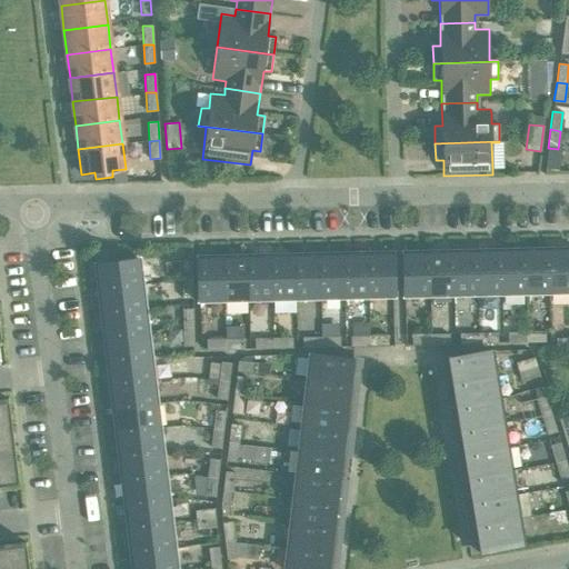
[(568,291),(568,248),(548,249),(549,292),(568,291)]
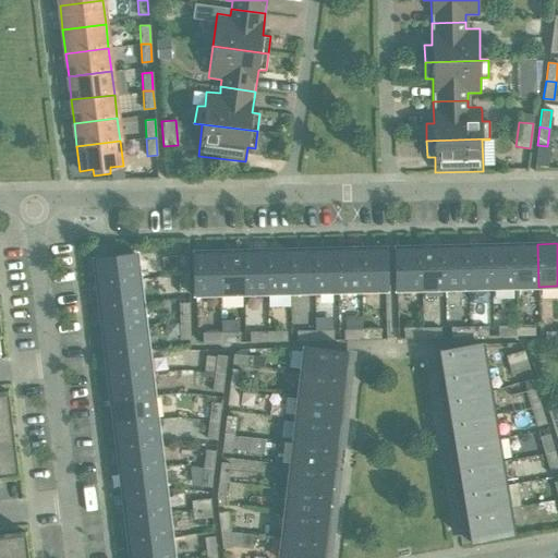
[(516,288),(514,244),(490,245),(492,288),(516,288)]
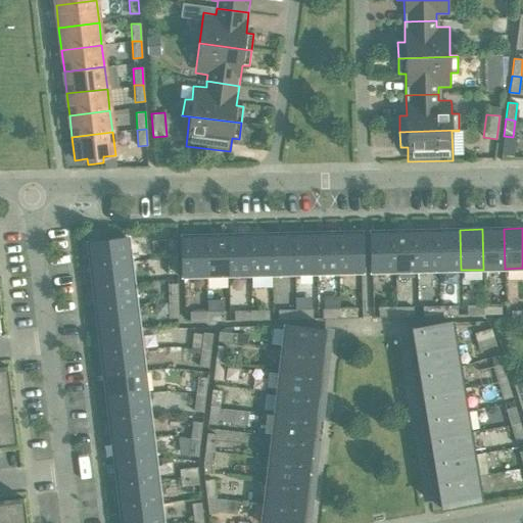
[(505,269),(504,229),(482,229),(483,270),(505,269)]
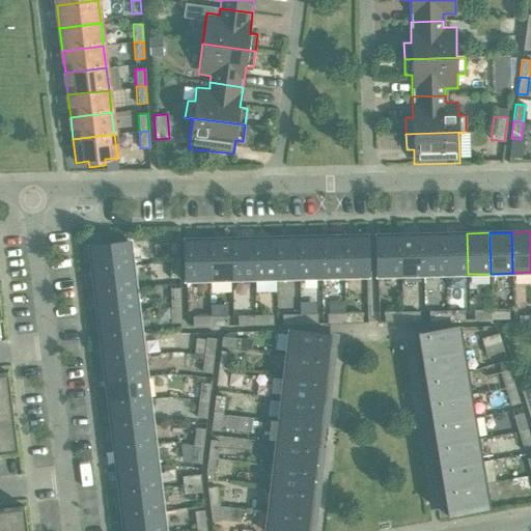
[(445,275),(444,233),(422,234),(423,275),(445,275)]
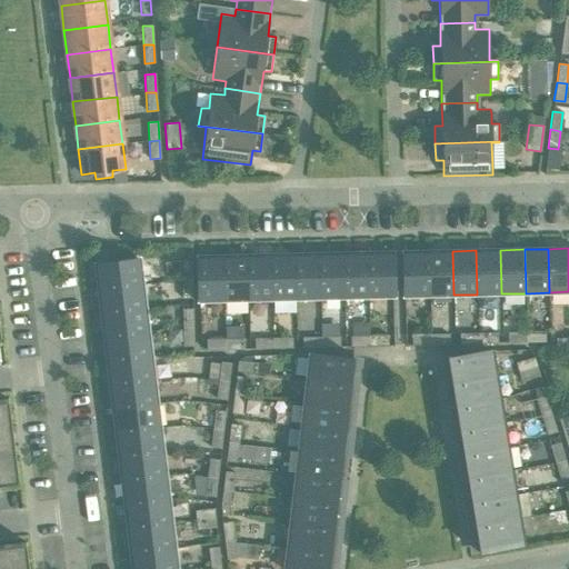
[(501,293),(500,250),(476,250),(477,295),(501,293)]
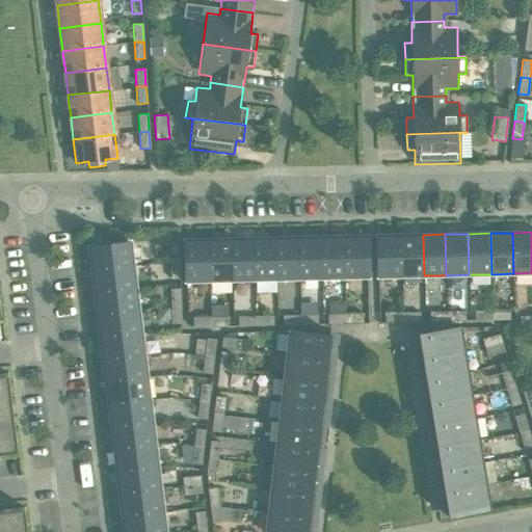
[(401,276),(400,235),(377,236),(378,276),(401,276)]
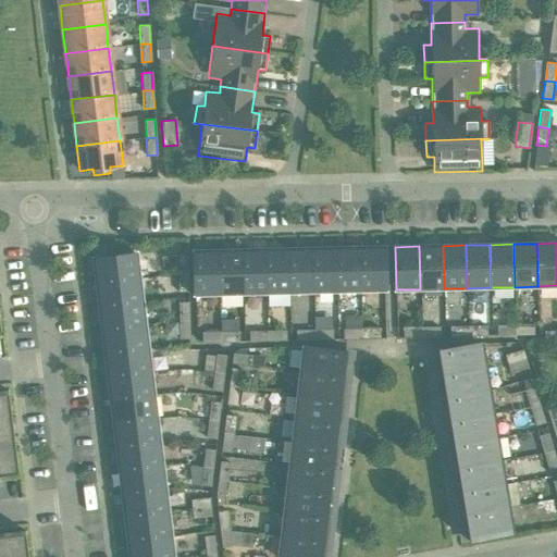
[(444,288),(443,246),(419,246),(420,289),(444,288)]
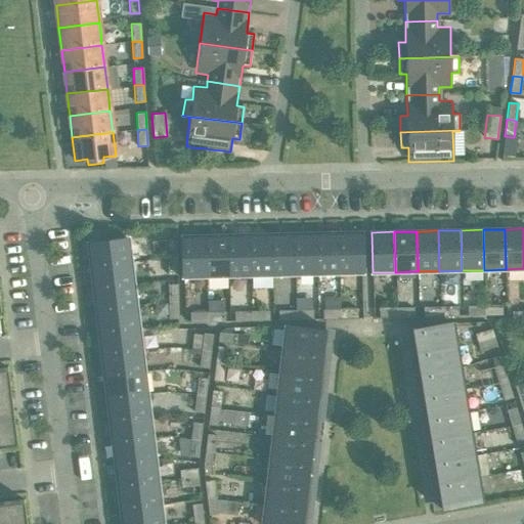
[(362,273),(361,232),(338,233),(339,273),(362,273)]
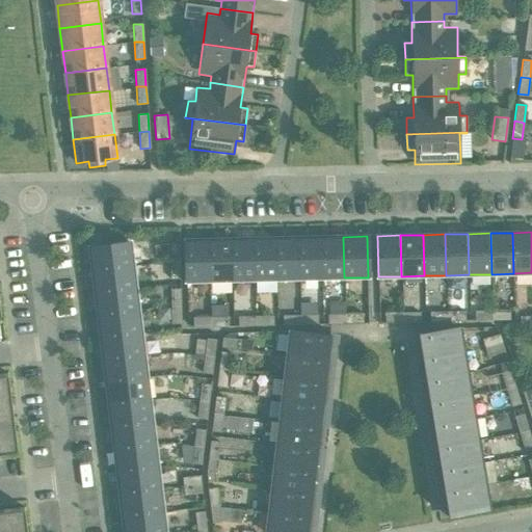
[(322,278),(321,237),(298,238),(299,278),(322,278)]
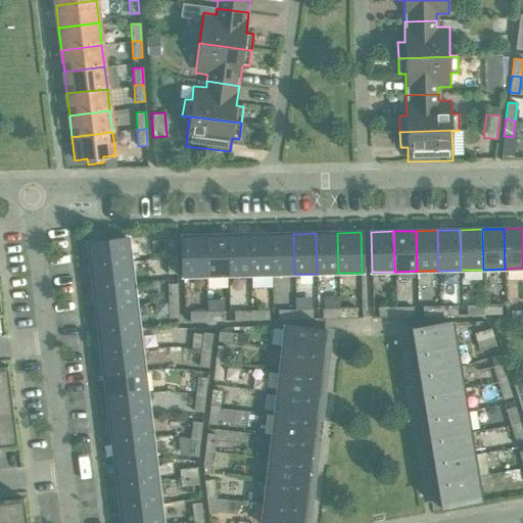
[(338,273),(337,233),(316,233),(317,274),(338,273)]
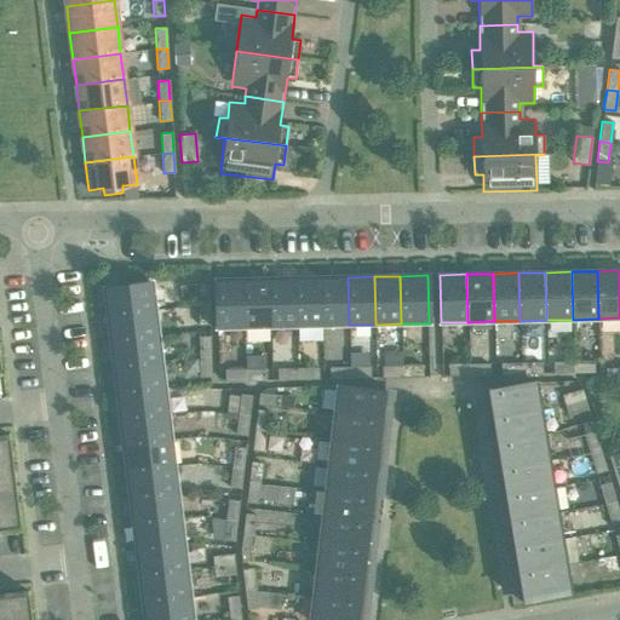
[(322,326),(321,277),(296,279),(297,326),(322,326)]
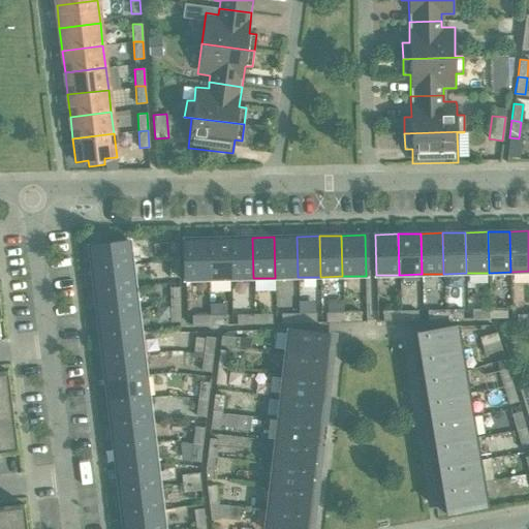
[(298,277),(297,237),(274,237),(275,278),(298,277)]
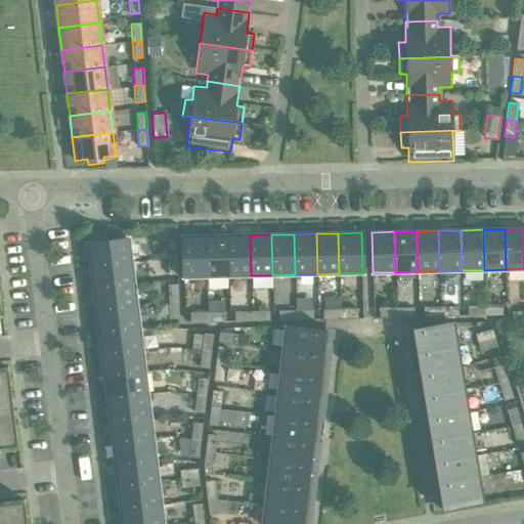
[(228,276),(227,235),(206,236),(207,276),(228,276)]
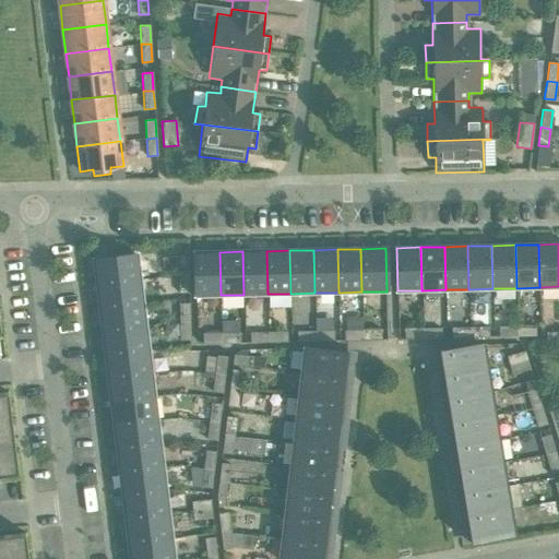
[(268,294),(266,251),(242,251),(244,295),(268,294)]
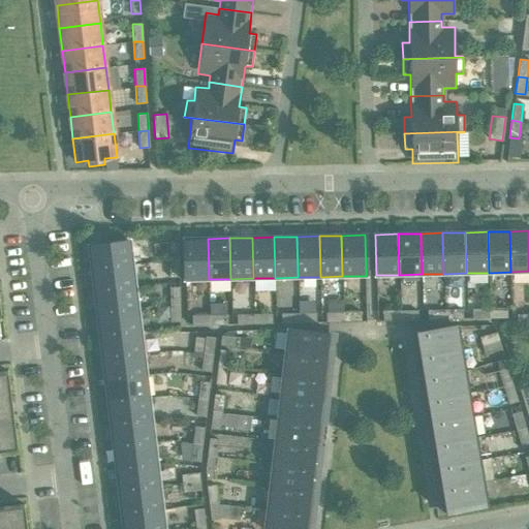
[(209,279),(208,239),(184,239),(185,280),(209,279)]
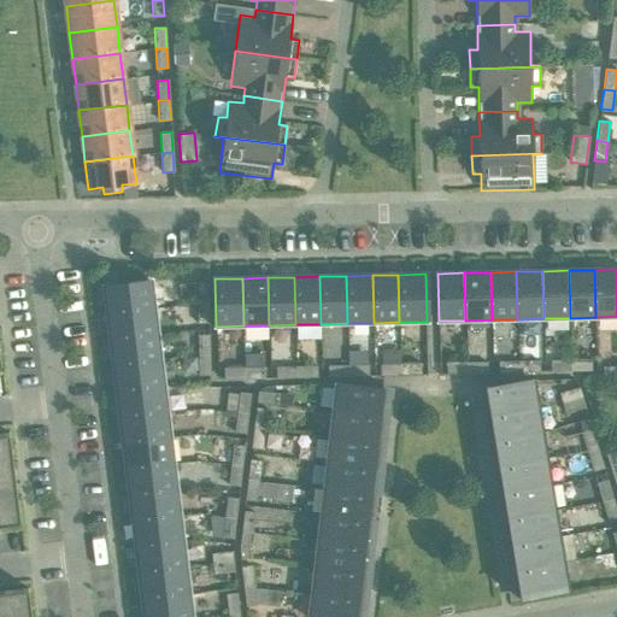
[(154,309),(151,281),(104,287),(106,315),(154,309)]
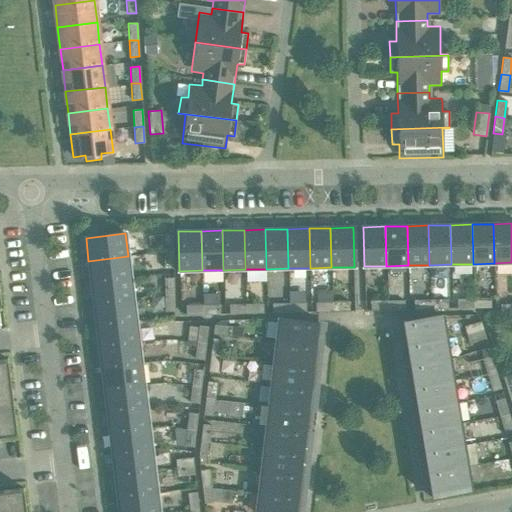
[(172,251),(172,234),(163,235),(163,251),(172,251)]
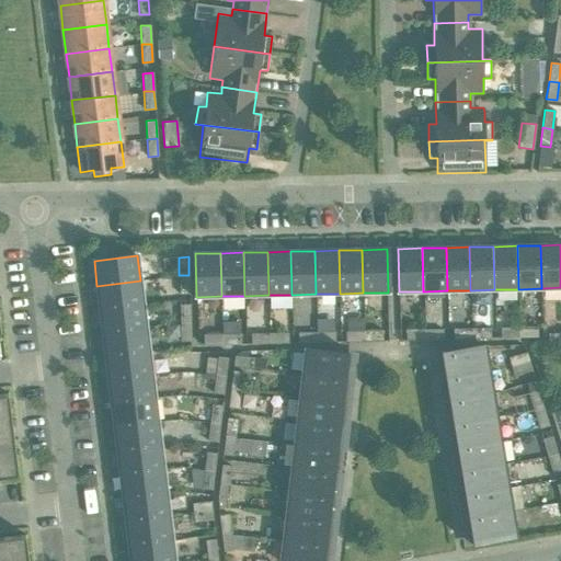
[(190,294),(189,275),(179,275),(180,294),(190,294)]
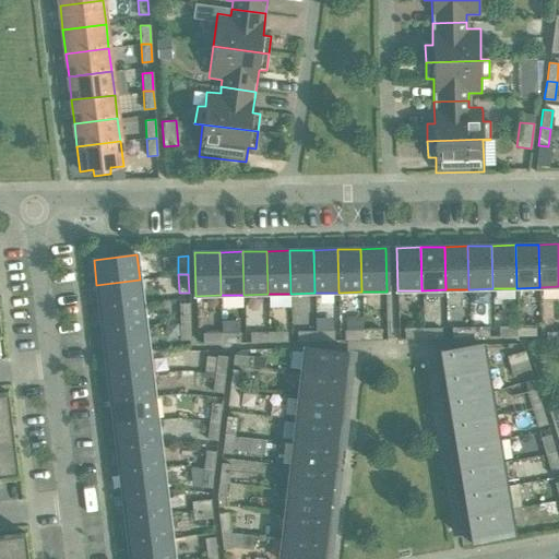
[(142,302),(140,280),(96,285),(99,308),(142,302)]
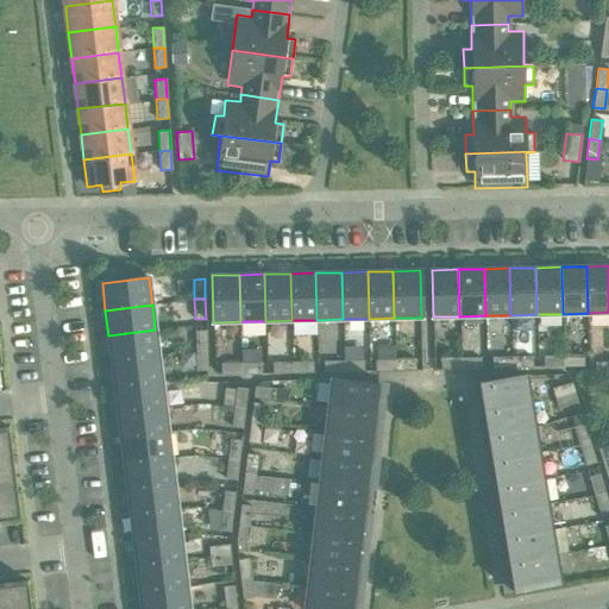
[(158,356),(155,330),(108,336),(112,360),(158,356)]
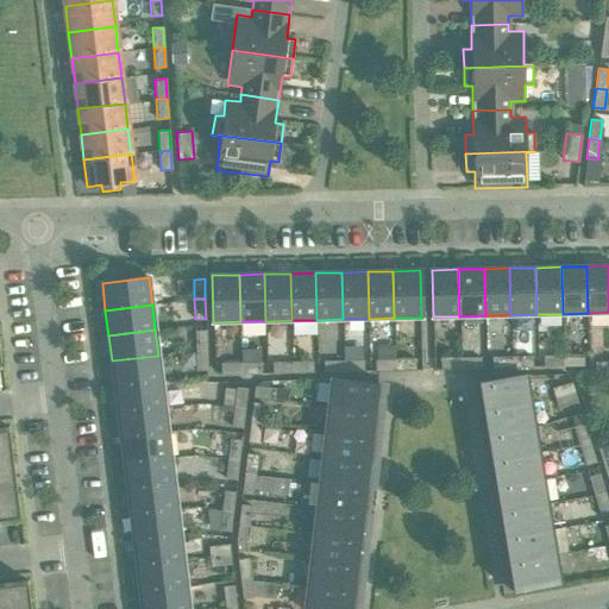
[(206,351),(206,331),(195,331),(195,351),(206,351)]
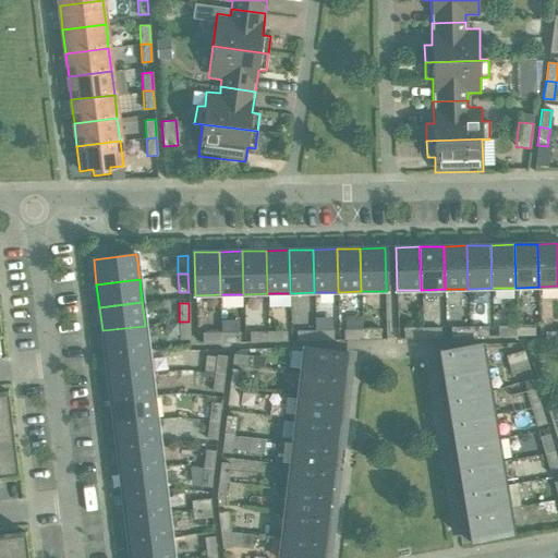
[(190,339),(189,322),(179,322),(180,339),(190,339)]
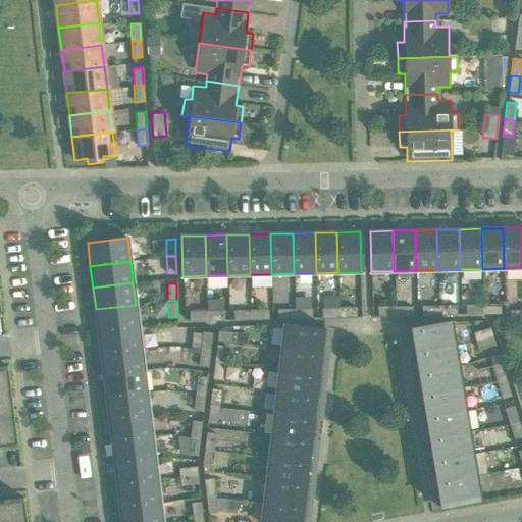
[(500,314),(500,304),(482,305),(483,314),(500,314)]
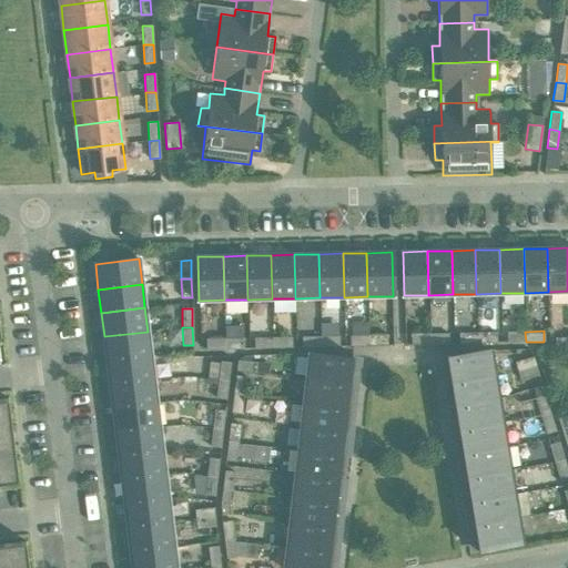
[(150,355),(148,332),(104,336),(107,361),(150,355)]
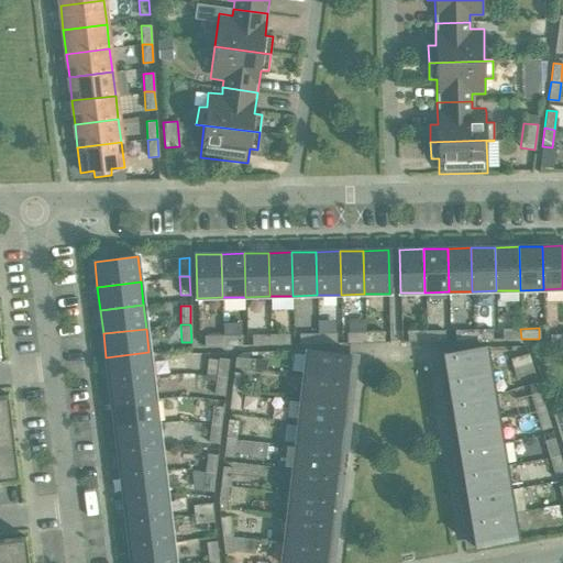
[(492,340),(492,329),(473,330),(474,340),(492,340)]
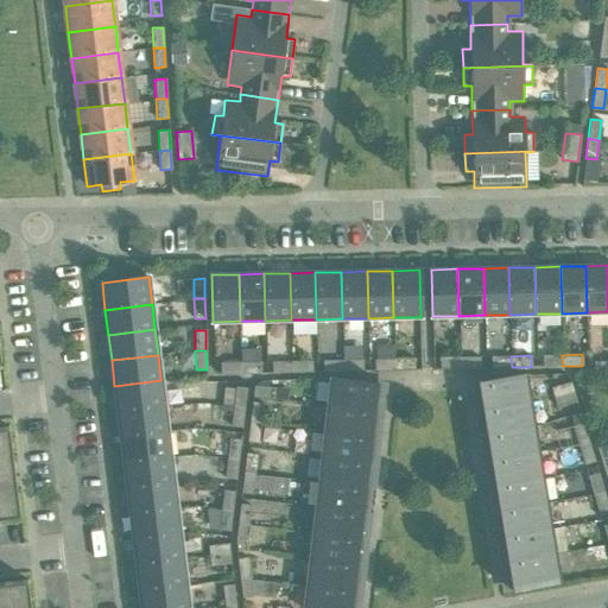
[(563,366),(562,355),(543,355),(543,366),(563,366)]
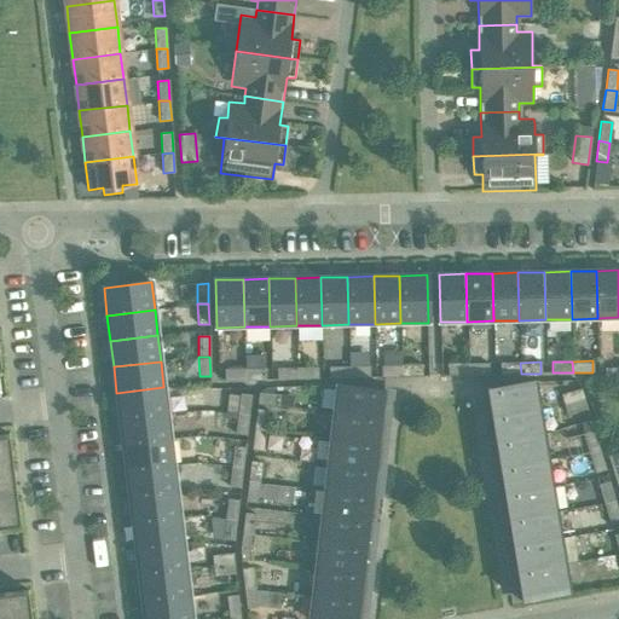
[(489,374),(489,363),(468,364),(468,375),(473,375),(489,374)]
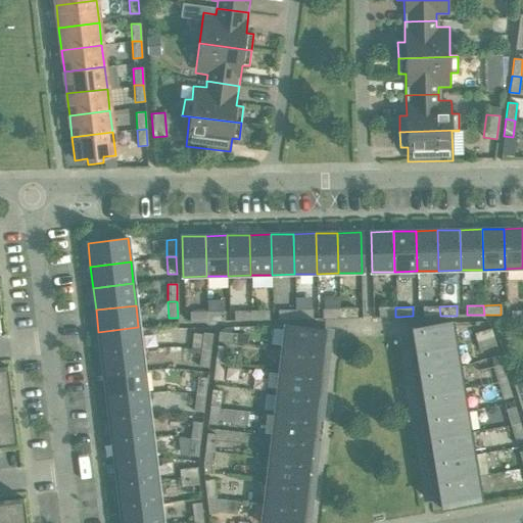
[(440,316),(439,306),(423,306),(423,316),(440,316)]
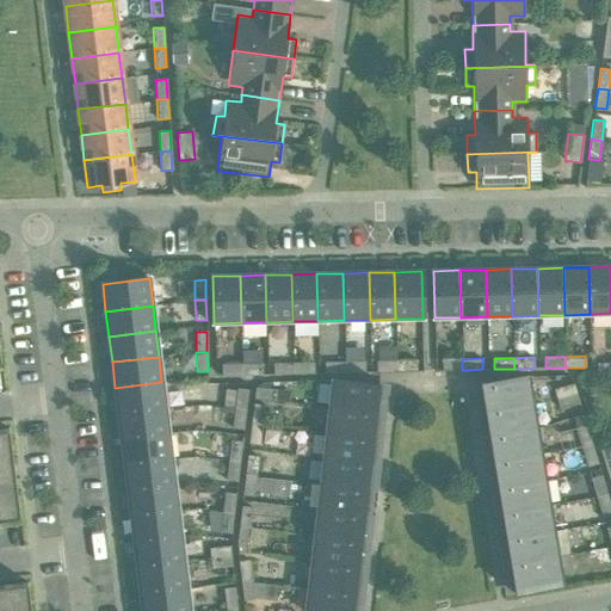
[(462,370),(462,359),(442,359),(442,370),(462,370)]
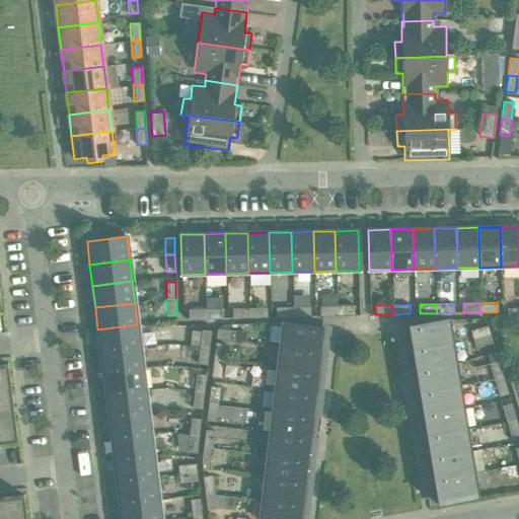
[(337,315),(337,306),(319,306),(319,316),(337,315)]
